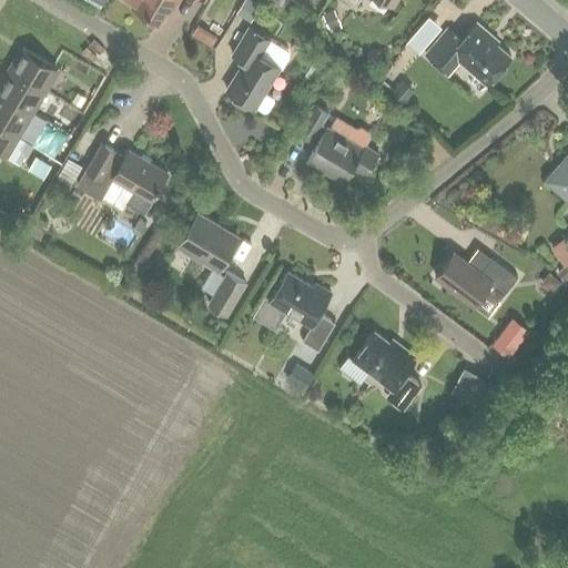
[(127,0),(133,3),(132,7),(160,23),(173,0),(178,3),(179,0),(202,0),(204,1),(204,0),(127,0)]
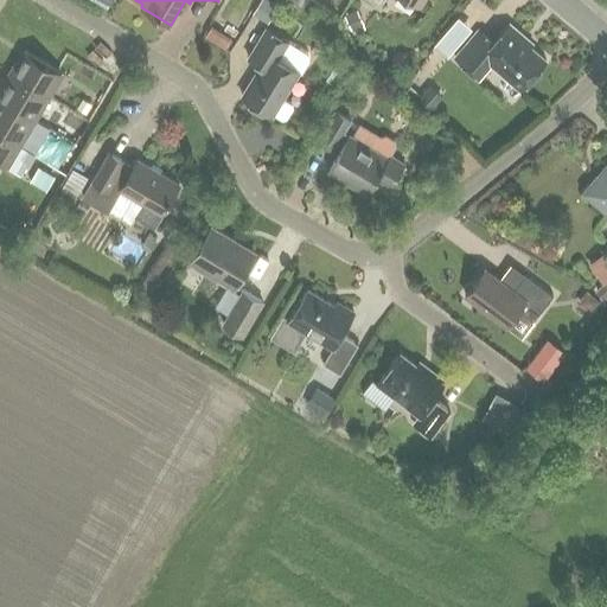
[(261,2),(254,14),(267,23),(275,11),(273,10),(275,6),(269,2),(267,6),(261,2)]
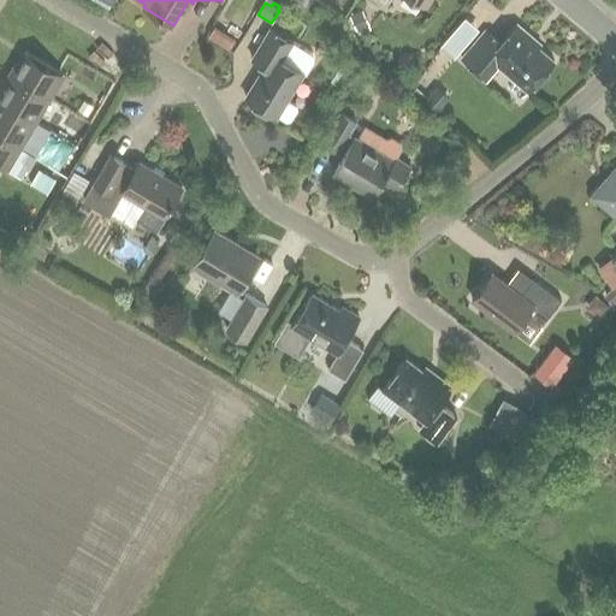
[(361,10),(349,15),(359,34),(367,30),(365,27),(367,25),(361,10)]
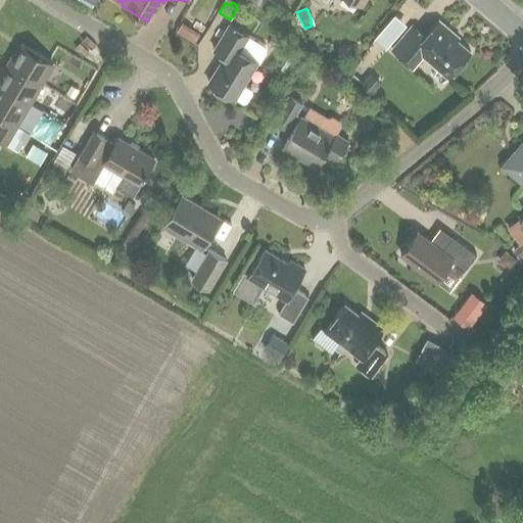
[(374,37),(387,47),(407,21),(393,11),(374,37)]
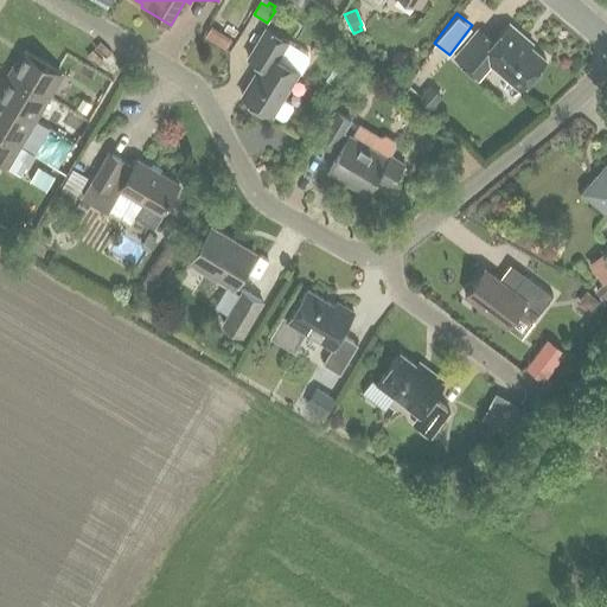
[(211,25),(205,36),(227,48),(232,37),(211,25)]
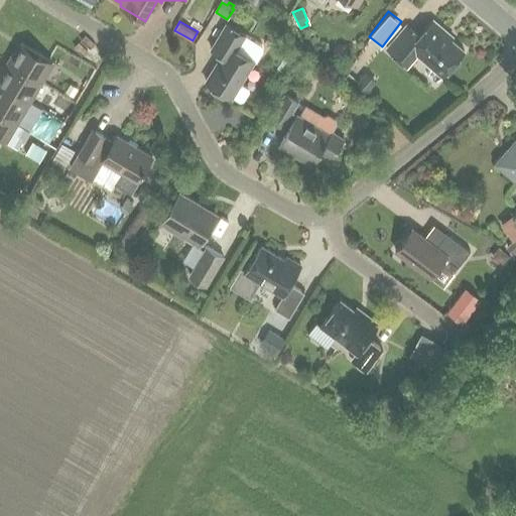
[(441,78),(463,52),(449,41),(452,38),(431,21),(418,36),(406,26),(385,51),(405,68),(416,55),(441,78)]
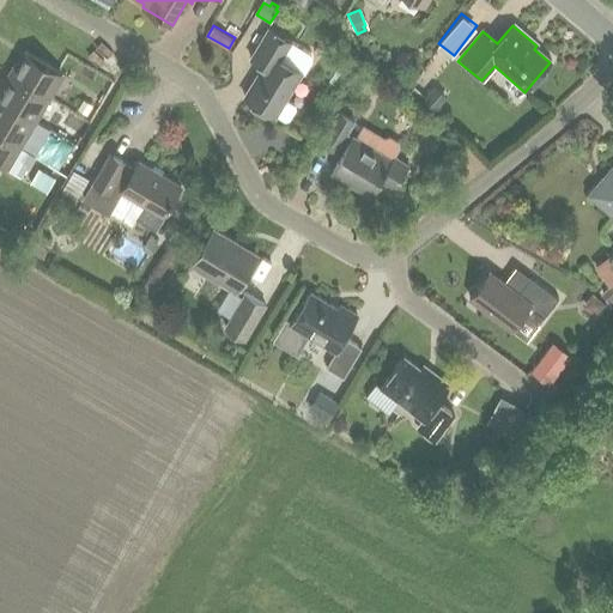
[(262,66),(243,97),(284,122),(289,121),(296,110),(295,105),(285,99),(302,73),(304,74),(313,60),(311,54),(268,28),(250,59),(262,66)]
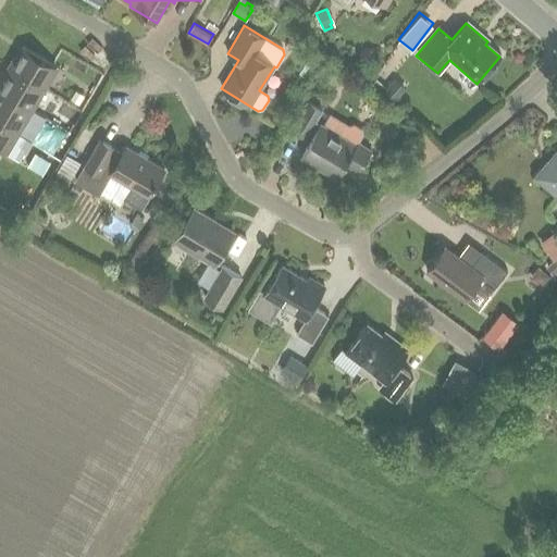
[(22,47),(9,69),(44,88),(56,66),(22,47)]
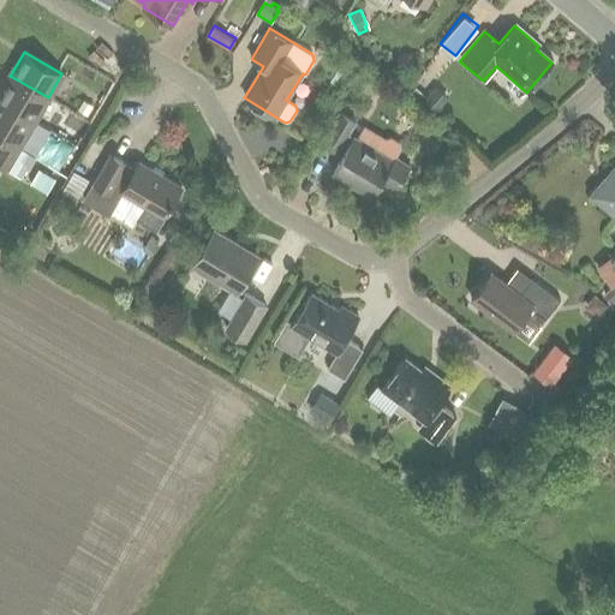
[(10,76),(0,91),(0,101),(34,121),(42,126),(49,113),(41,108),(48,97),(10,76)]
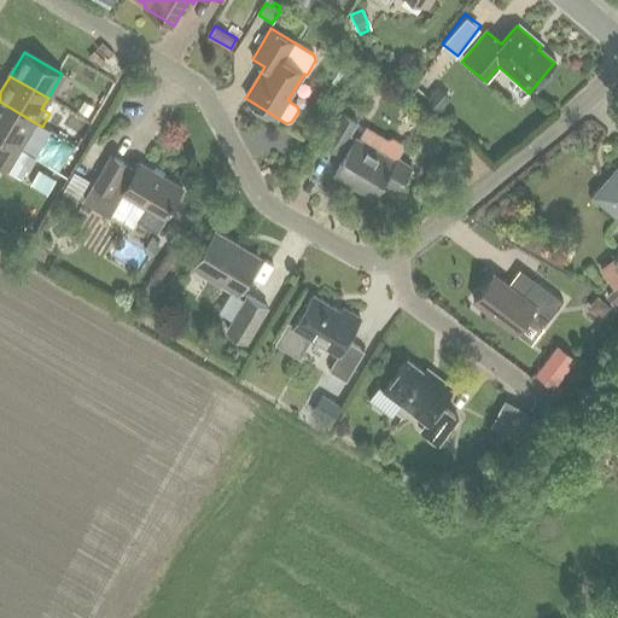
[(0,133),(19,145),(34,122),(0,101),(0,133)]
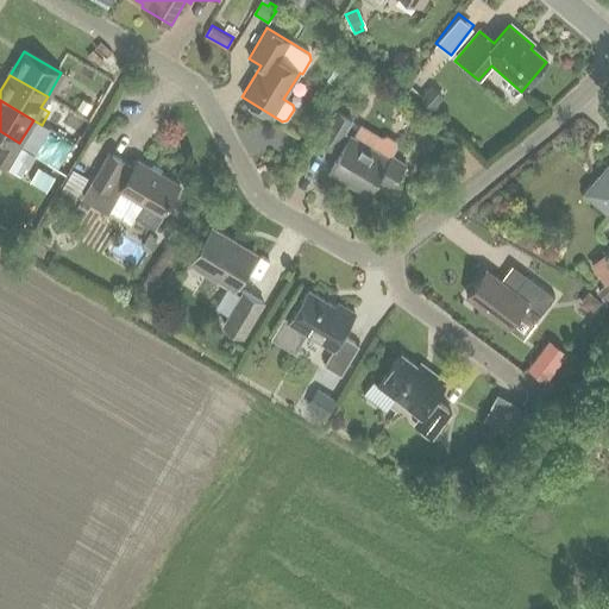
[(82,101),(76,111),(89,118),(94,108),(82,101)]
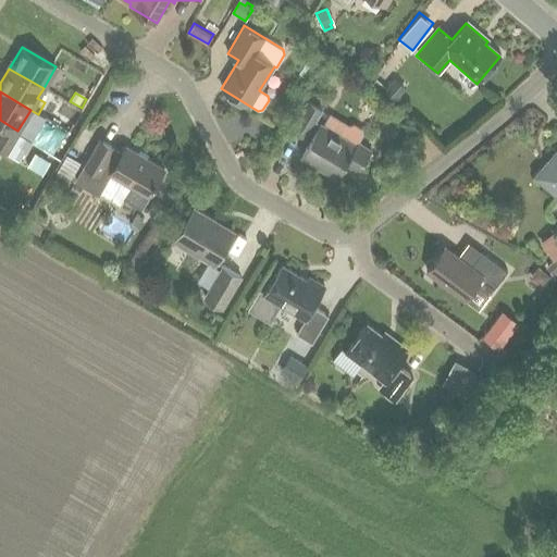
[(301,156),(312,162),(336,177),(346,163),(358,171),(371,151),(357,143),(355,146),(314,121),(321,110),(309,101),(292,128),(310,140),(301,156)]
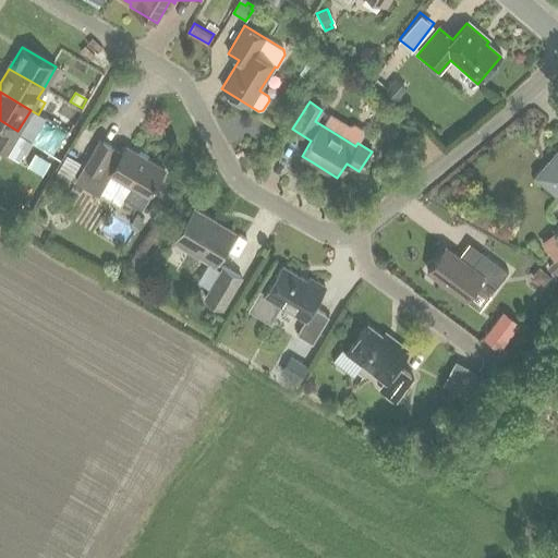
[(38,114),(31,110),(17,131),(16,133),(29,141),(44,118),(38,114)]
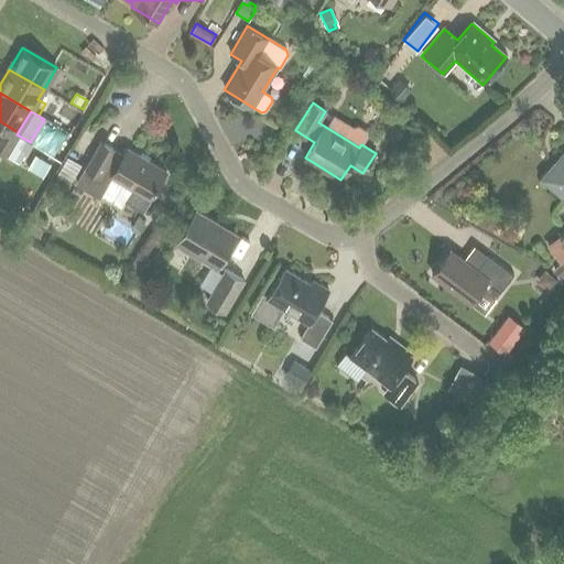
[(17,134),(18,132),(0,121),(0,151),(18,162),(30,142),(17,134)]
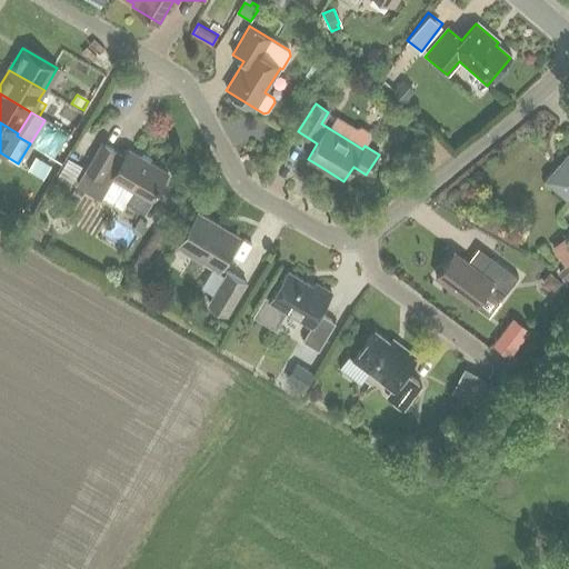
[(123,157),(117,152),(101,143),(77,186),(100,199),(101,196),(111,178),(132,190),(126,202),(143,212),(168,172),(128,149),(123,157)]
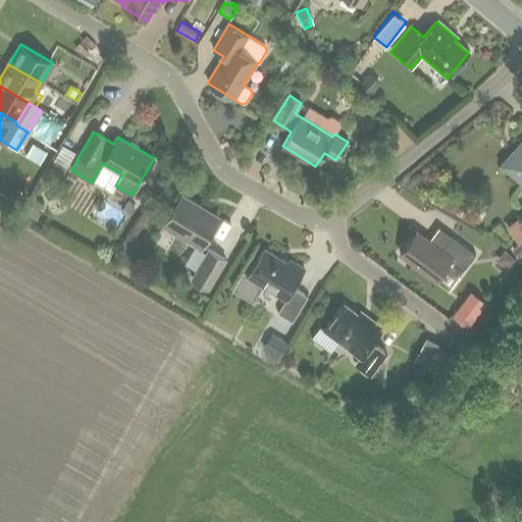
[(521,140),(500,165),(521,184),(521,140)]
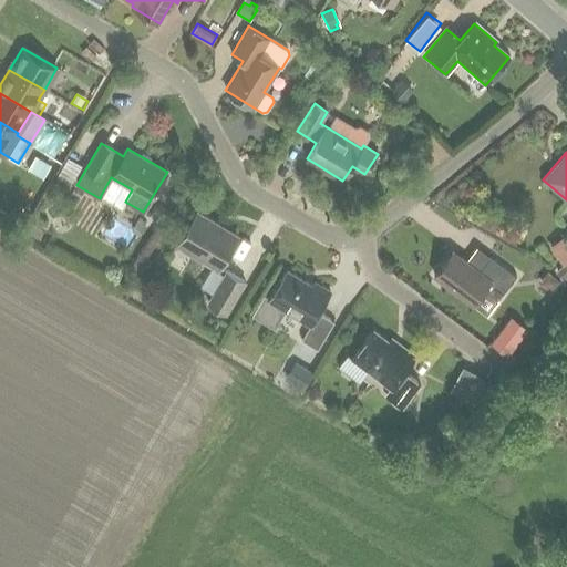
[(38,157),(30,168),(44,177),(52,166),(38,157)]
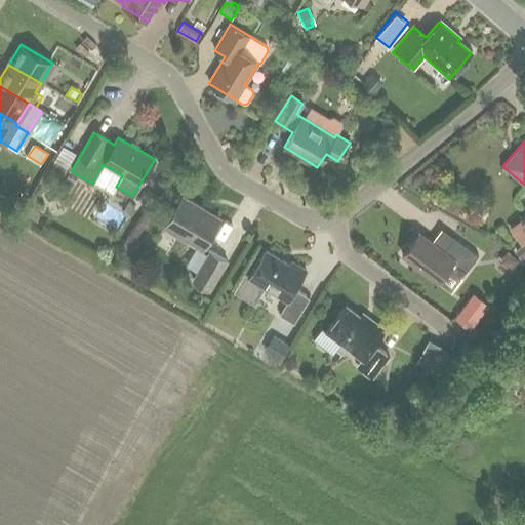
[(103,164),(93,180),(113,192),(116,187),(122,175),(103,164)]
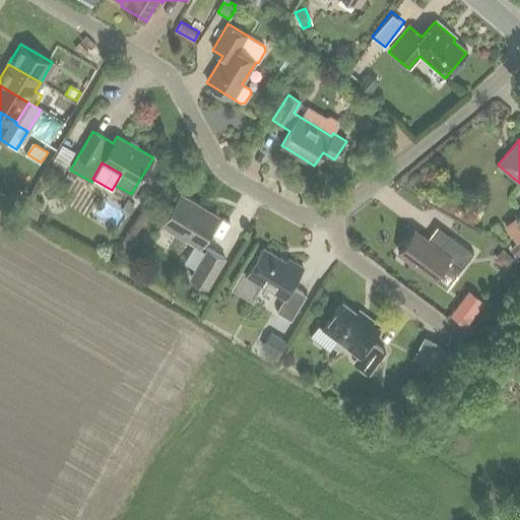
[(200,246),(217,216),(182,195),(165,223),(200,246)]
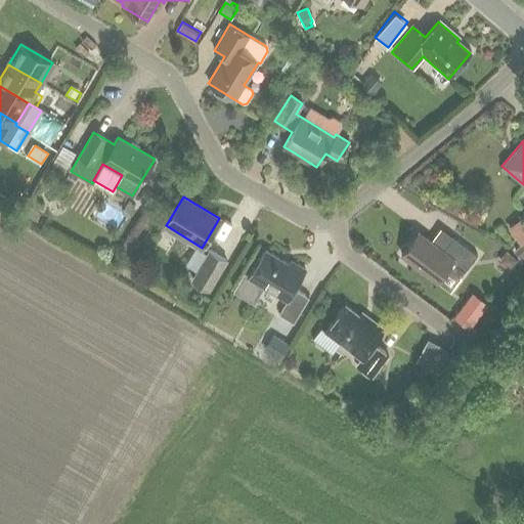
[(523,216),(508,227),(520,245),(523,242),(523,216)]
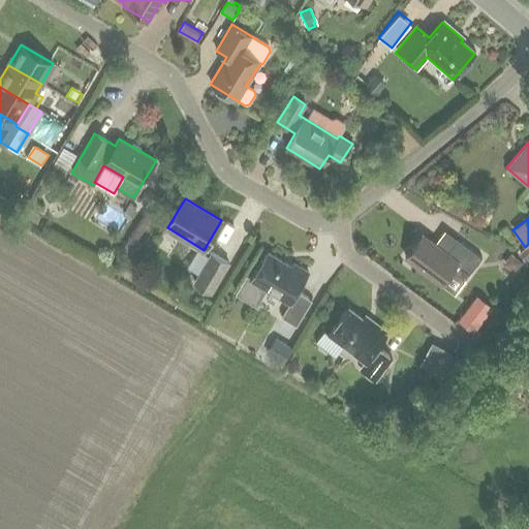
[(447,254),(435,245),(422,235),(404,257),(440,284),(454,268),(466,277),(481,257),(458,240),(447,254)]
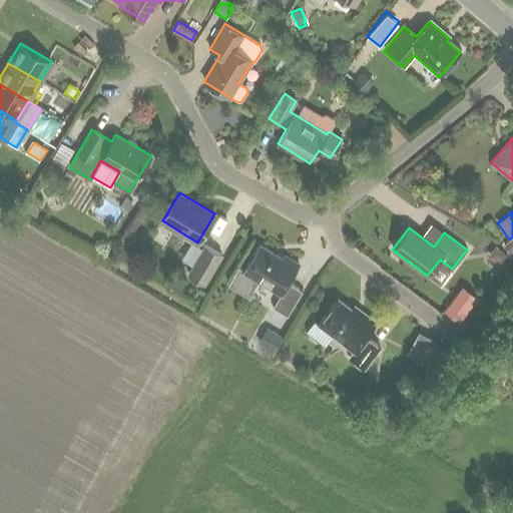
[(205,245),(188,276),(204,285),(221,254),(205,245)]
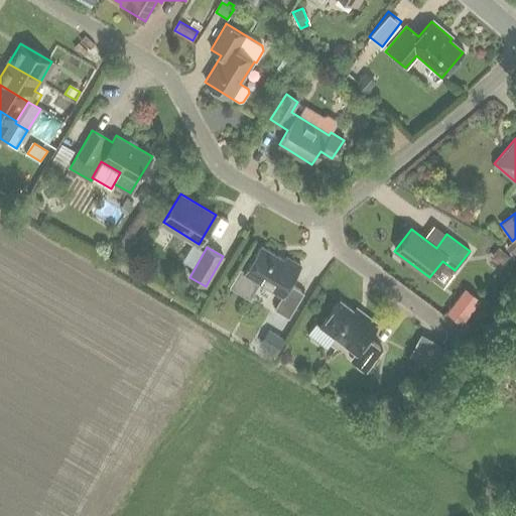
[(300,267),(289,260),(285,258),(284,261),(261,247),(245,273),(283,296),(275,309),(289,317),(304,293),(290,284),(300,267)]
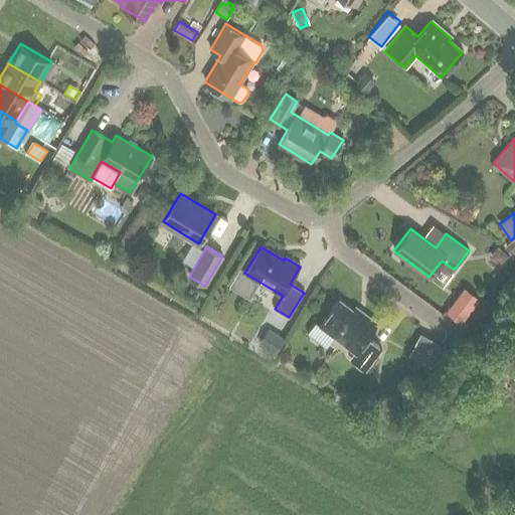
[(461,323),(479,299),(464,288),(446,312),(461,323)]
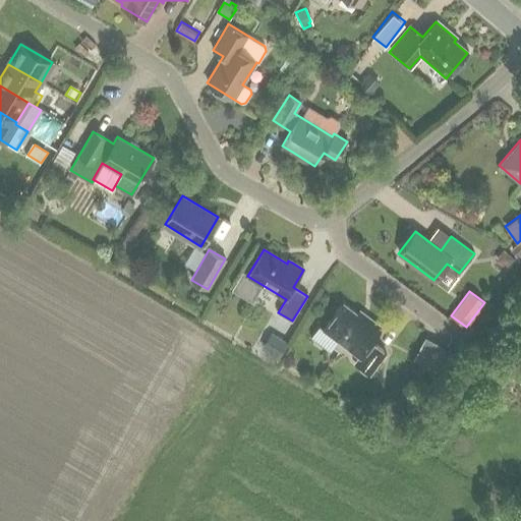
[(359,357),(354,363),(369,374),(386,353),(371,342),(382,328),(366,315),(363,320),(343,303),(323,329),(359,357)]
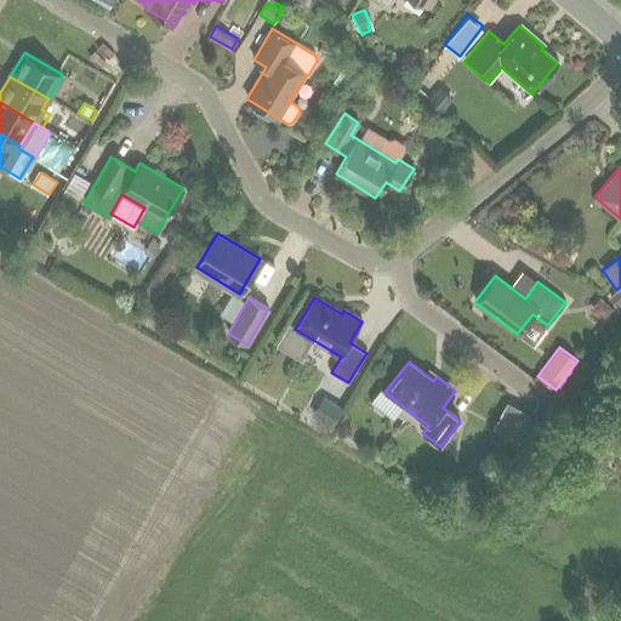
[(329,400),(318,420),(332,428),(345,410),(329,400)]
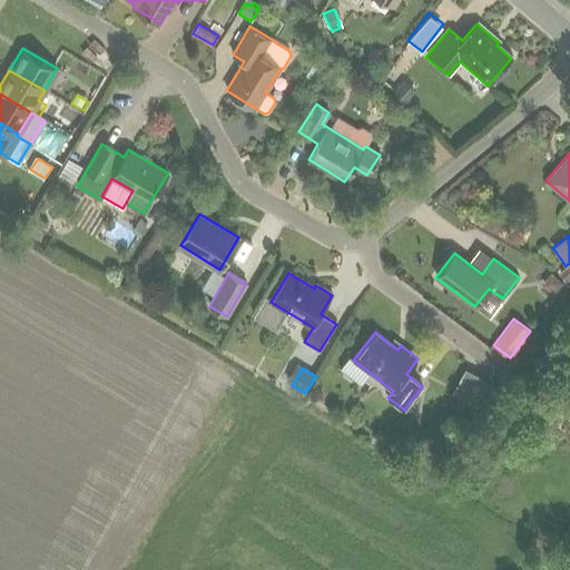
[(455,391),(479,402),(489,380),(464,370),(455,391)]
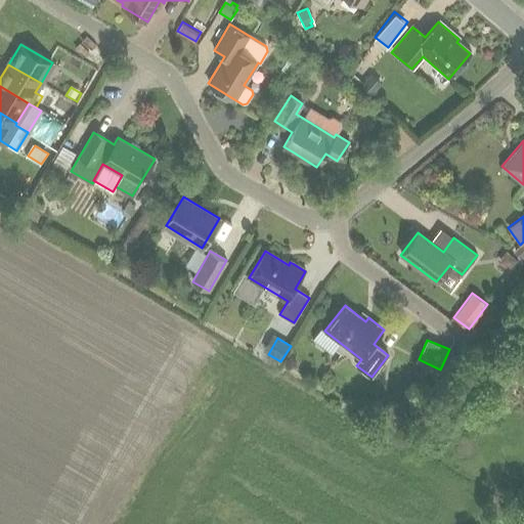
[(497,378),(486,396),(494,400),(505,383),(497,378)]
